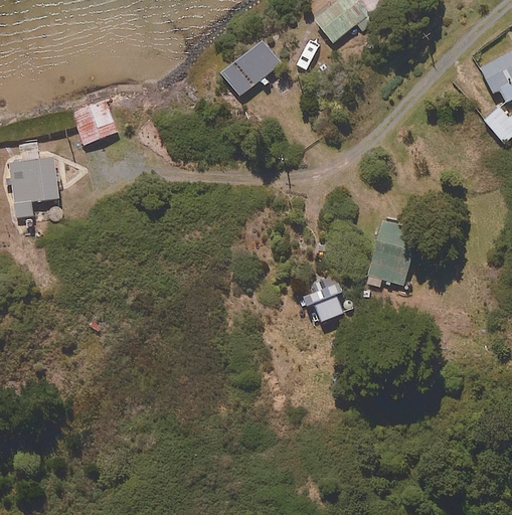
[(392,0),(391,0),(340,0),(314,18),(331,42),(392,0)]
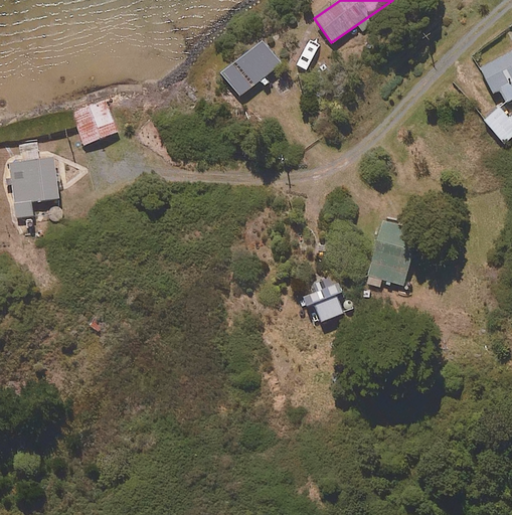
[(280,64),(261,41),(232,65),(252,88),(280,64)]
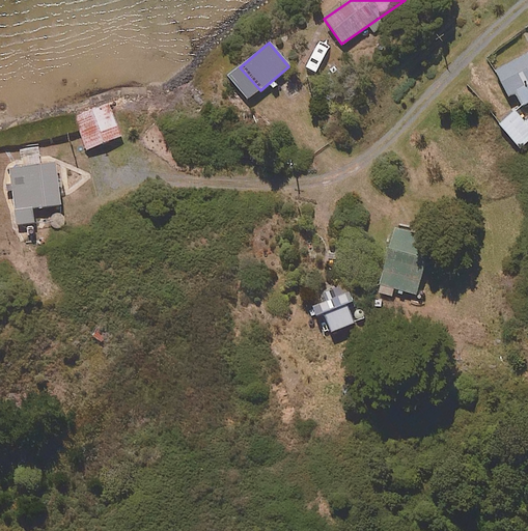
[(327,48),(316,43),(303,66),(312,73),(327,48)]
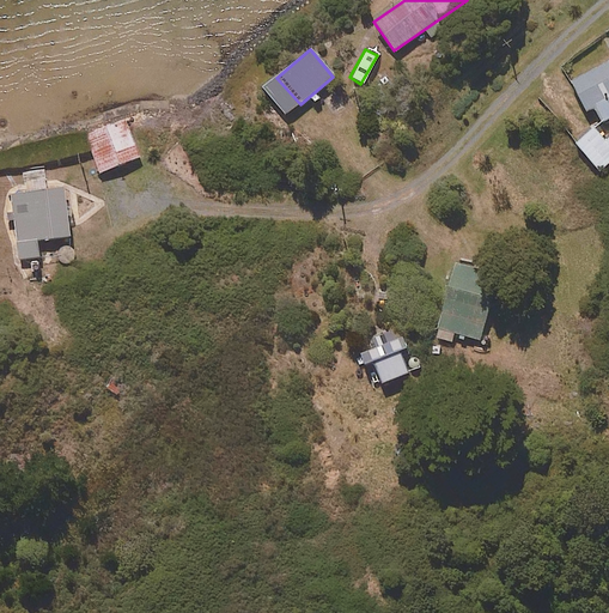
[(608,62),(572,80),(586,111),(594,108),(601,123),(608,119),(608,62)]
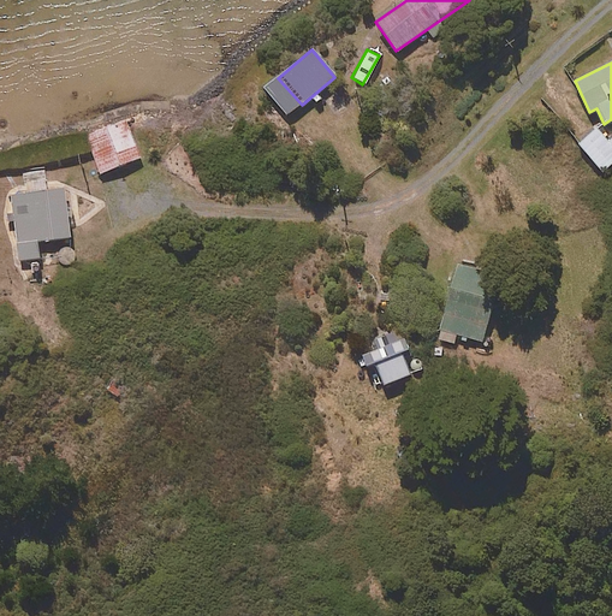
[(138,160),(126,119),(87,131),(99,172),(138,160)]
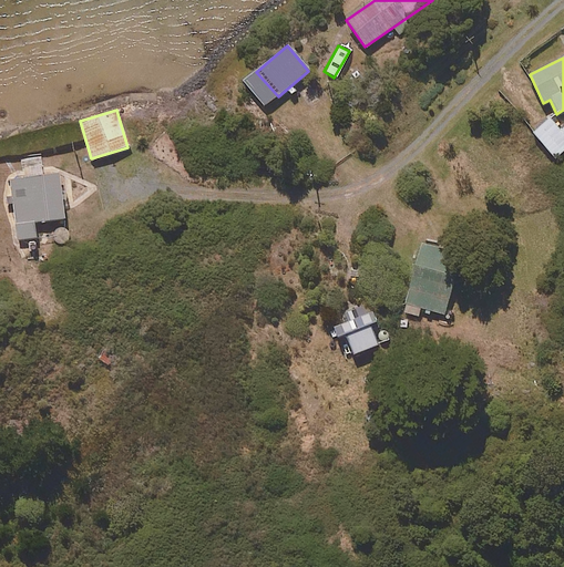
[(563,124),(560,129),(550,117),(532,133),(555,157),(563,148),(563,124)]
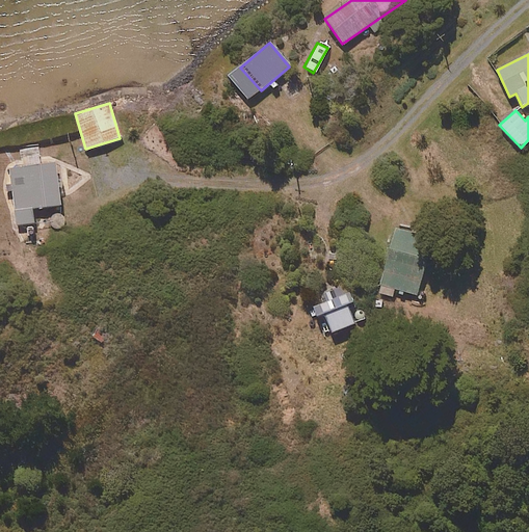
[(59,206),(56,164),(9,168),(14,224),(32,223),(31,208),(59,206)]
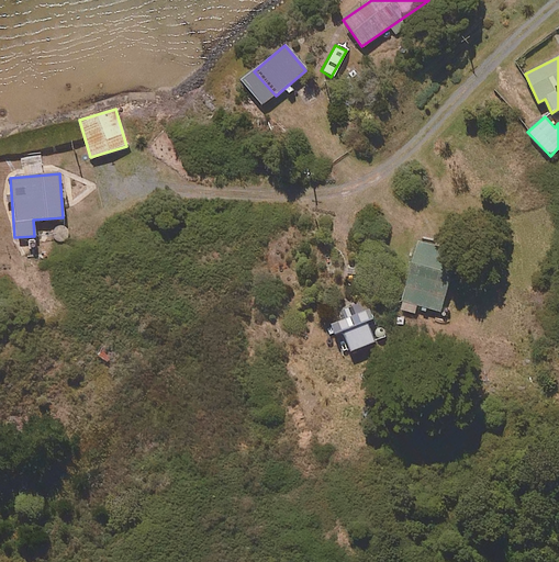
[(458,253),(420,240),(399,308),(415,314),(417,305),(439,313),(458,253)]
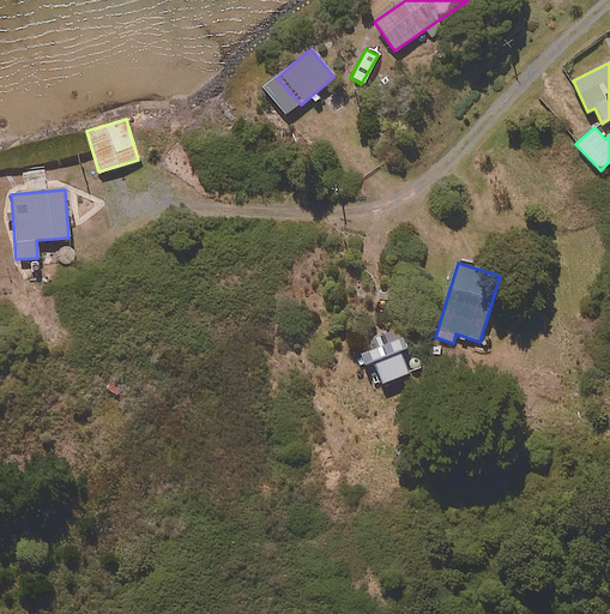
[(399,327),(350,348),(358,367),(374,361),(382,384),(409,373),(400,351),(408,348),(399,327)]
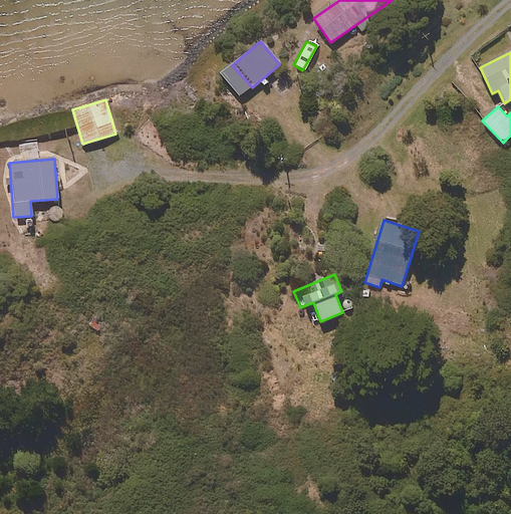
All buildings are outlined.
